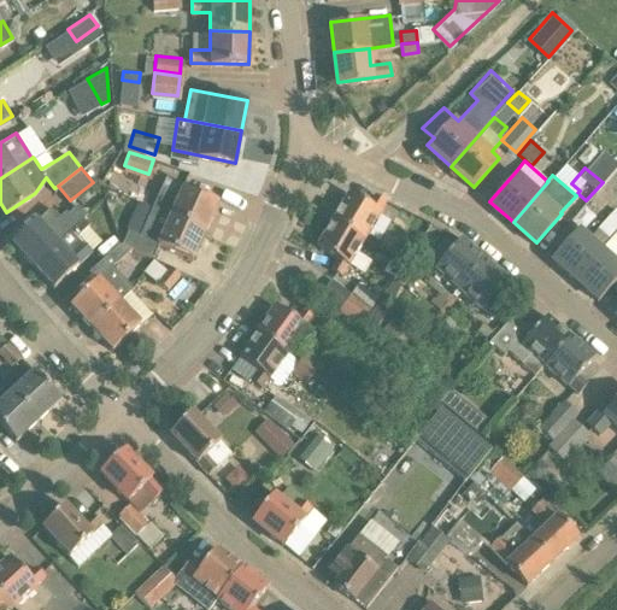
[(218,200),(166,176),(165,176),(153,205),(205,228),(218,200)]
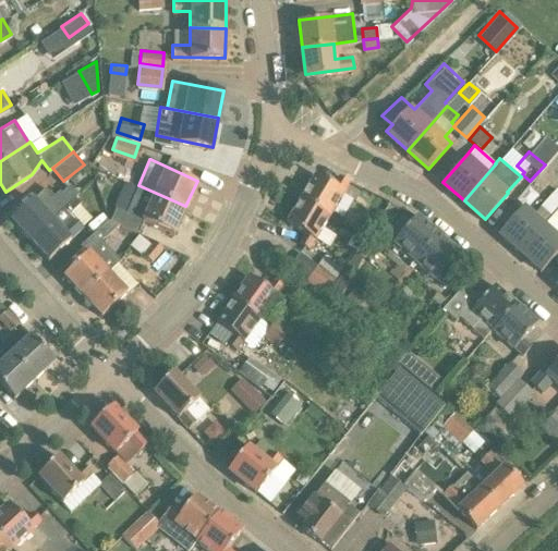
[(349,179),(339,173),(334,183),(315,171),(301,195),(330,215),(346,190),(343,188),(349,179)]
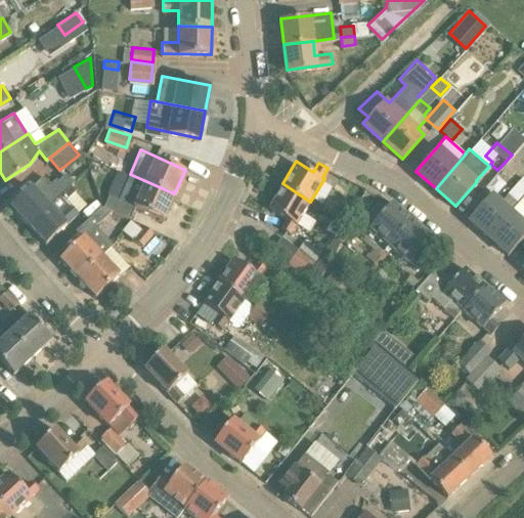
[(71,183),(74,180),(66,171),(58,179),(55,177),(50,182),(43,174),(10,205),(28,223),(71,183)]
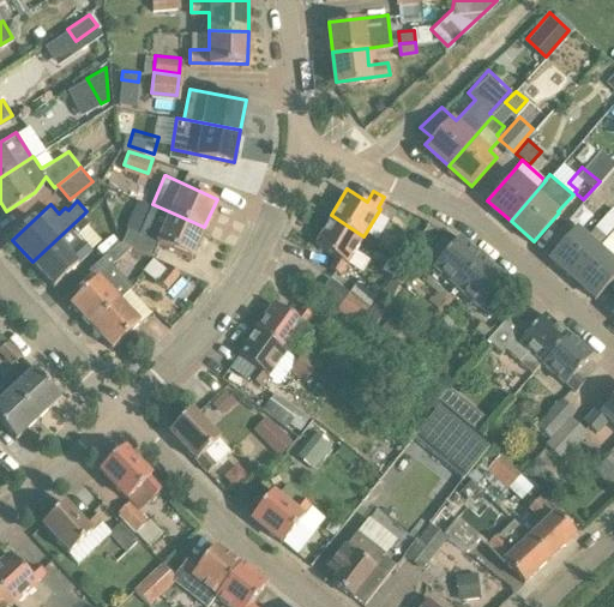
[(152,204),(139,232),(127,227),(121,240),(130,245),(152,254),(157,241),(191,257),(204,227),(152,204)]
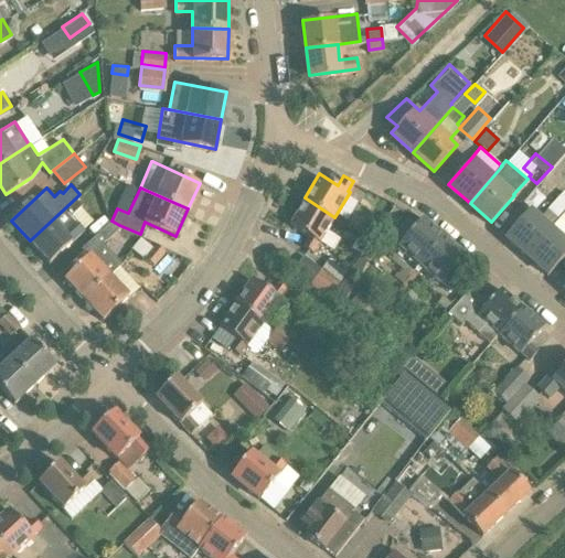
[(564,189),(563,188),(546,206),(539,215),(530,207),(505,235),(528,254),(560,217),(558,216),(563,212),(564,208),(564,189)]
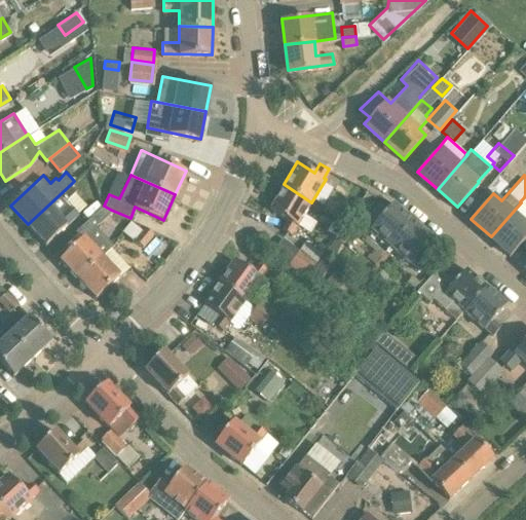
[(71,184),(28,224),(46,244),(78,213),(72,206),(66,198),(76,189),(71,184)]
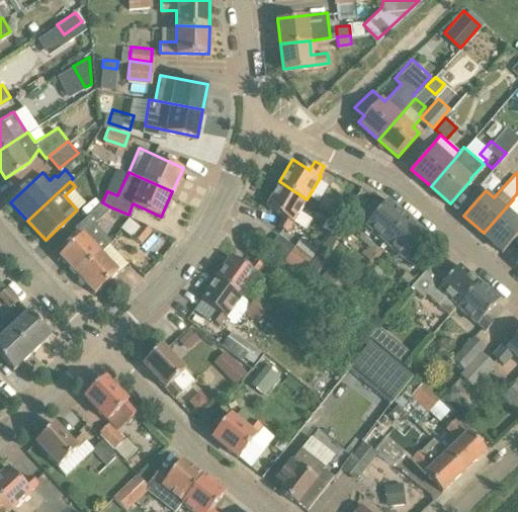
[(307,199),(279,181),(265,204),(282,215),(277,224),(286,229),(291,221),(293,222),(307,199)]
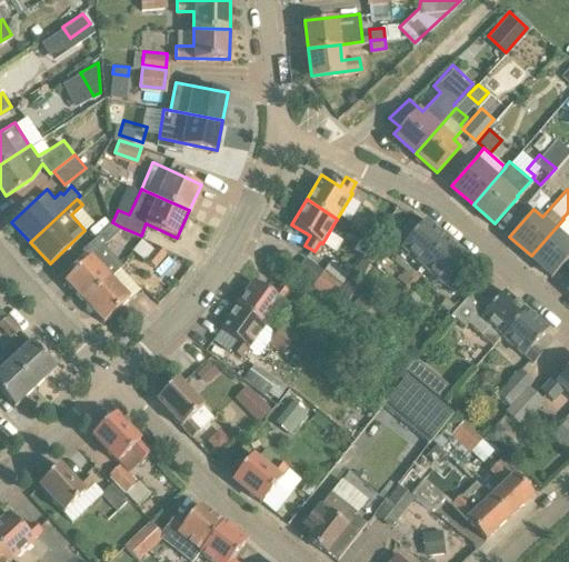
[(568,216),(567,213),(562,218),(563,219),(531,256),(552,274),(568,256),(568,216)]
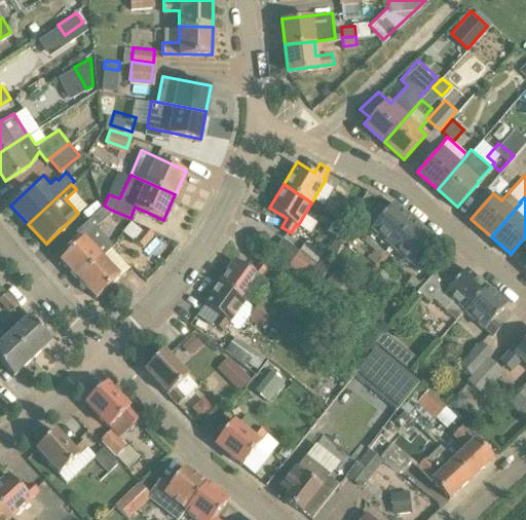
[(341,198),(333,212),(343,219),(352,206),(341,198)]
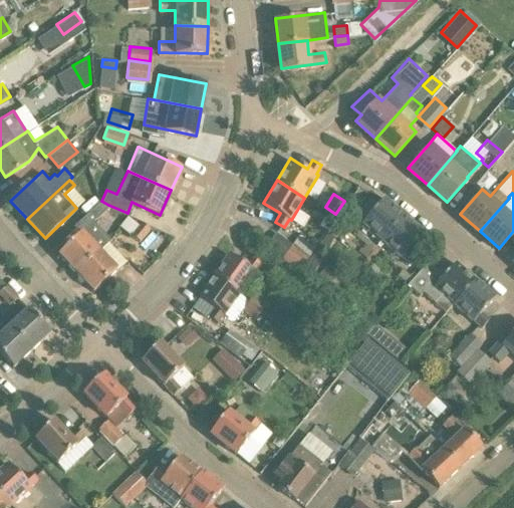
[(404,215),(384,197),(378,203),(370,212),(363,205),(356,213),(364,220),(363,221),(382,238),(404,215)]
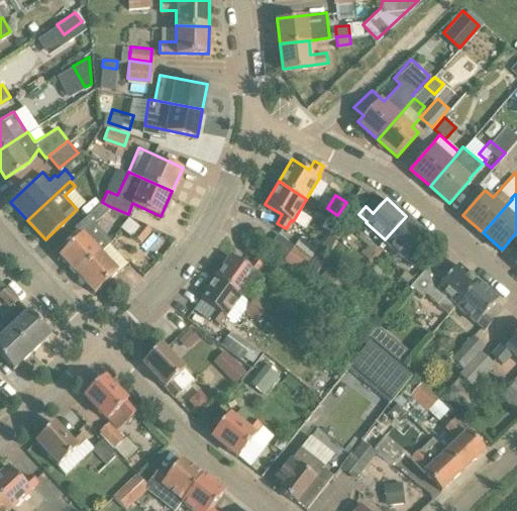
[(374,198),(366,206),(373,213),(381,204),(374,198)]
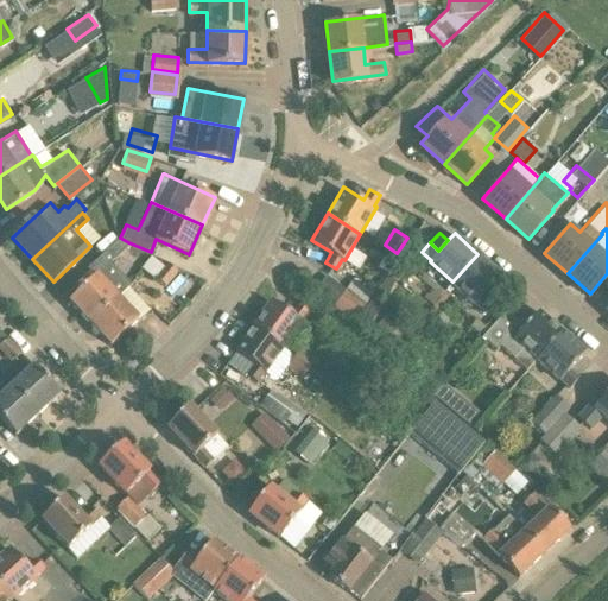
[(128,242),(120,238),(118,238),(107,248),(114,257),(128,242)]
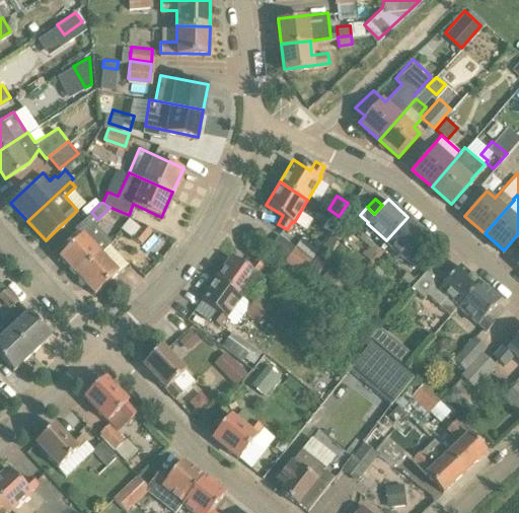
[(329,214),(322,225),(331,230),(338,220),(329,214)]
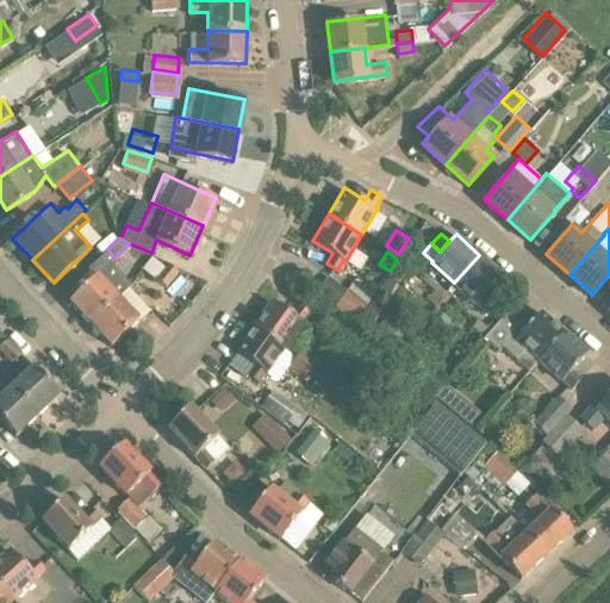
[(502,275),(479,255),(454,283),(477,303),(478,302),(487,309),(495,300),(486,293),(502,275)]
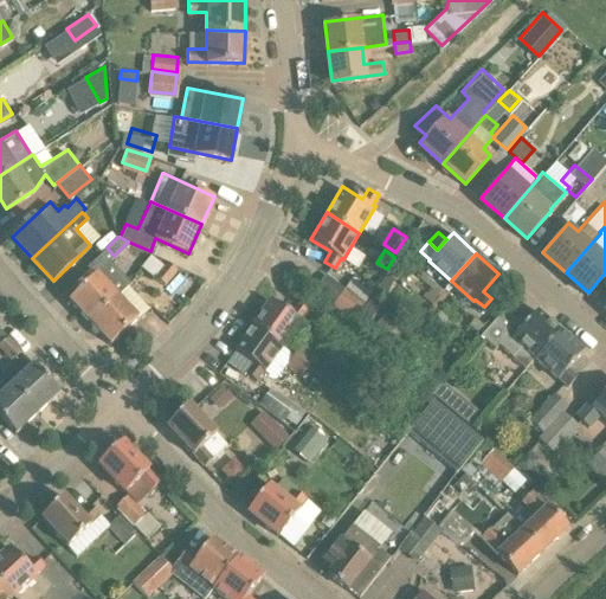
[(395,257),(386,270),(395,276),(404,263),(395,257)]
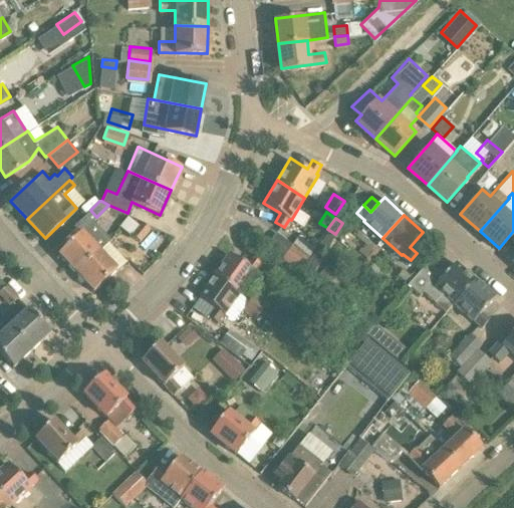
[(110,238),(93,220),(58,252),(76,271),(99,249),(98,248),(110,238)]
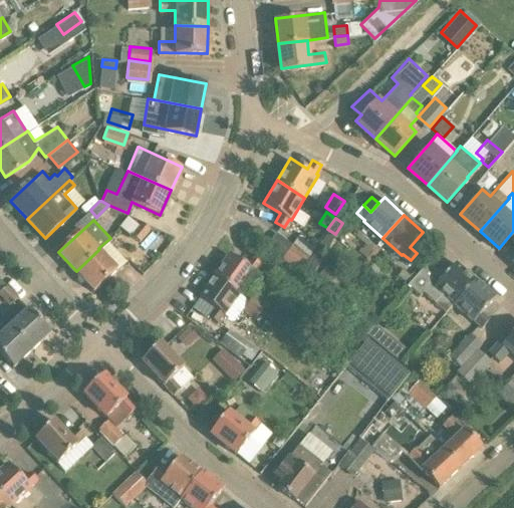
[(151,227),(143,220),(133,233),(140,239),(151,227)]
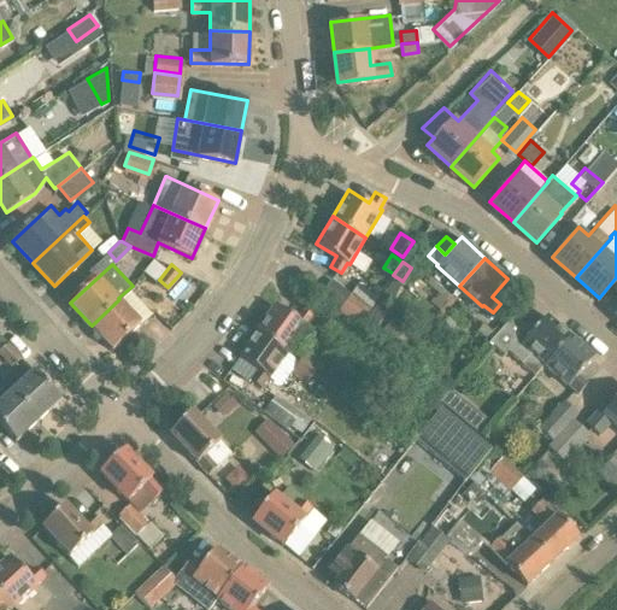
[(118,298),(119,299),(92,326),(112,347),(152,311),(130,288),(134,286),(133,286),(118,298)]
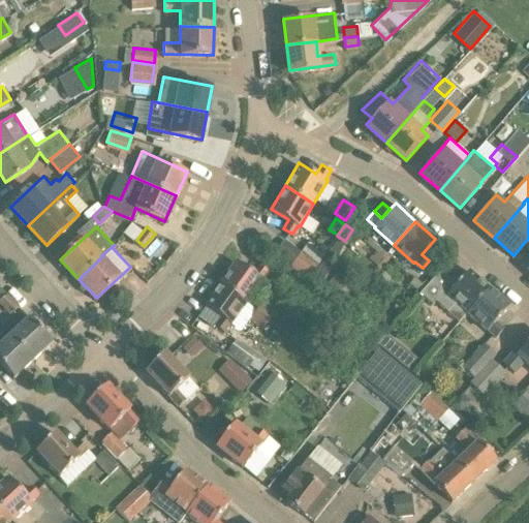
[(300,249),(301,248),(298,246),(285,262),(289,265),(289,264),(306,276),(317,262),(300,249)]
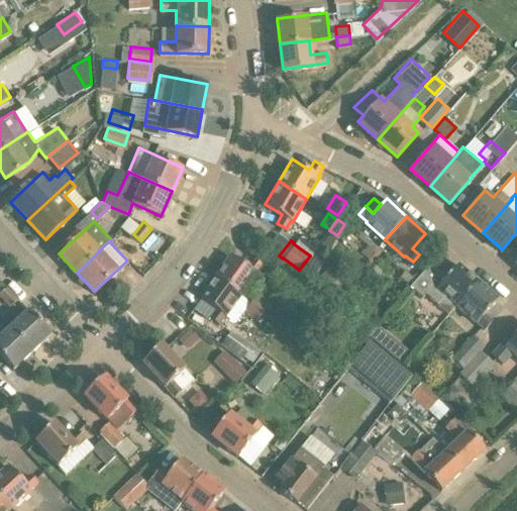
[(316,251),(304,270),(313,276),(325,258),(316,251)]
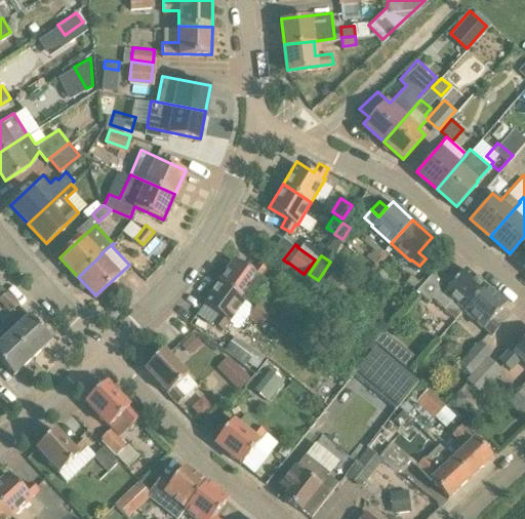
[(261,277),(259,276),(266,268),(258,262),(252,270),(235,257),(219,279),(245,298),(261,277)]
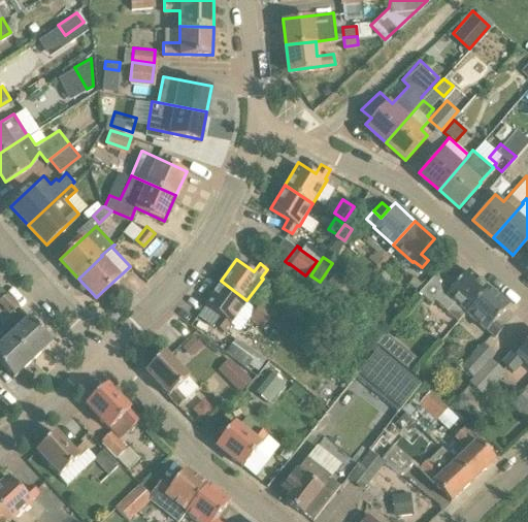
[(488,286),(468,268),(457,282),(441,268),(447,263),(446,262),(420,291),(432,302),(435,298),(448,310),(458,319),(466,310),(466,311),(488,286)]
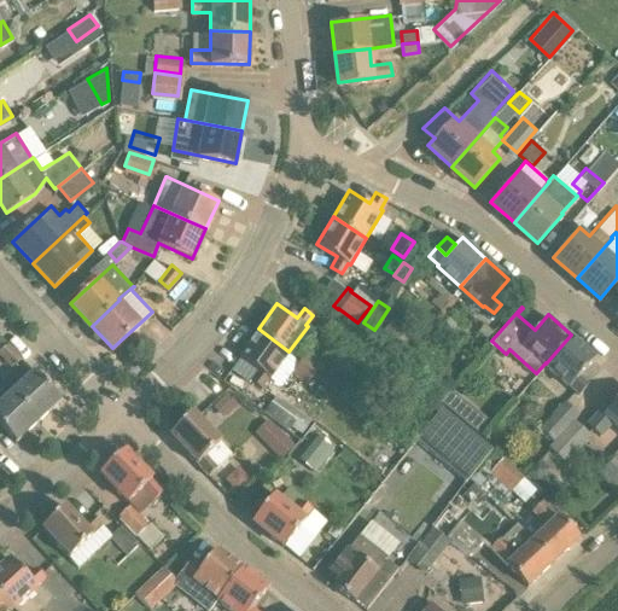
[(258,329),(240,355),(258,368),(251,378),(261,387),(269,374),(270,376),(289,351),(258,329)]
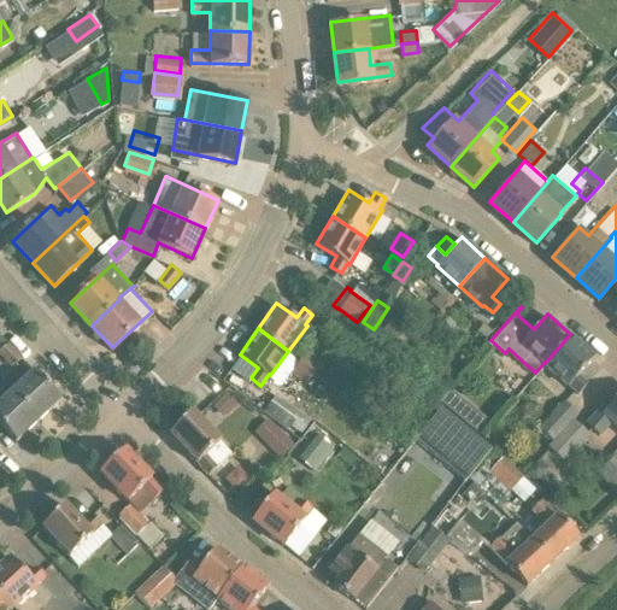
[(570,334),(545,363),(569,383),(570,382),(580,391),(588,381),(579,373),(594,356),(570,334)]
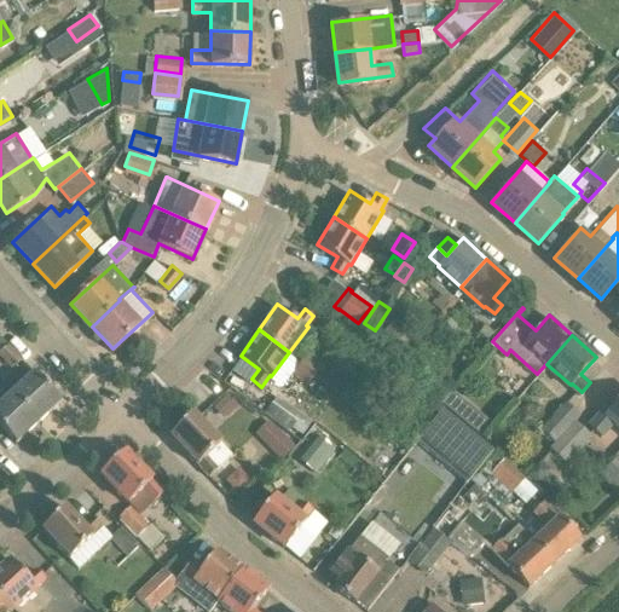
[(7,342),(0,348),(0,351),(12,364),(21,356),(7,342)]
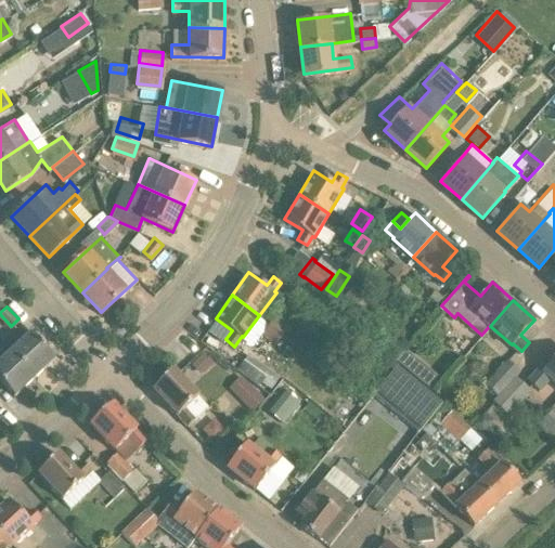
[(289,323),(276,312),(269,322),(282,333),(289,323)]
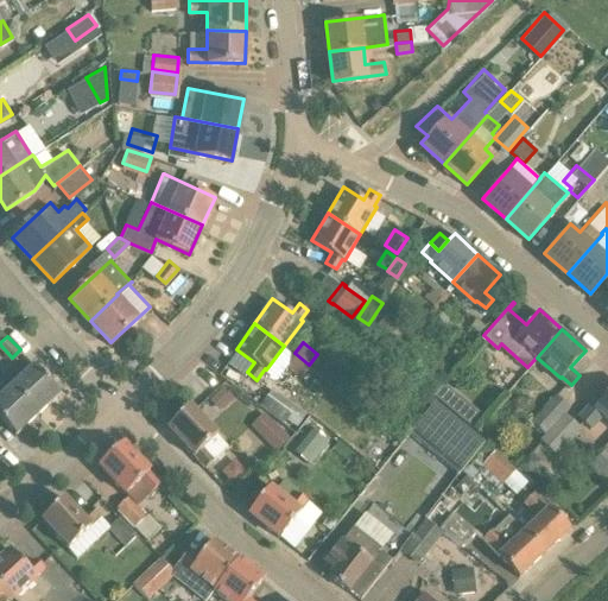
[(309,365),(295,353),(286,364),(301,374),(309,365)]
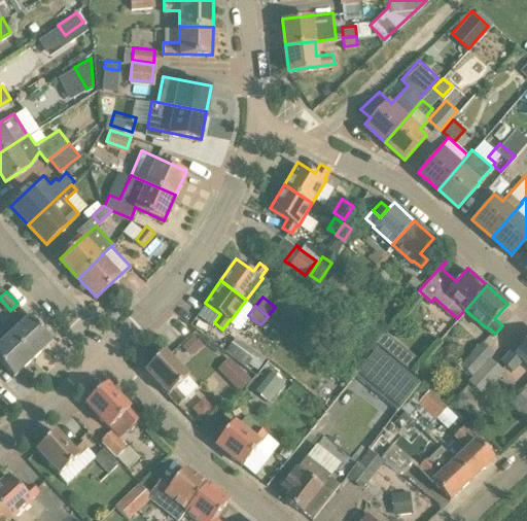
[(10,333),(33,356),(51,339),(29,315),(10,333)]
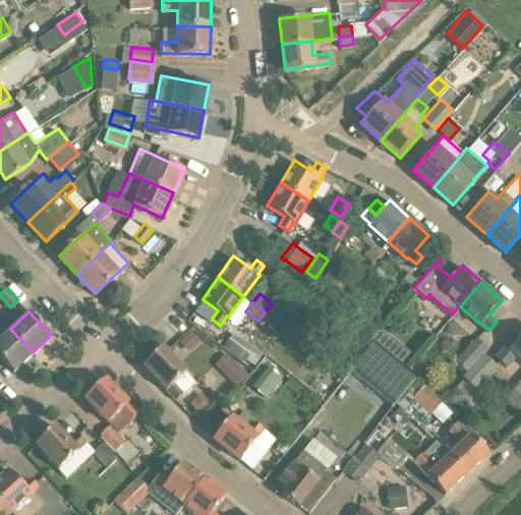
[(382,326),(372,336),(374,337),(383,344),(392,334),(382,326)]
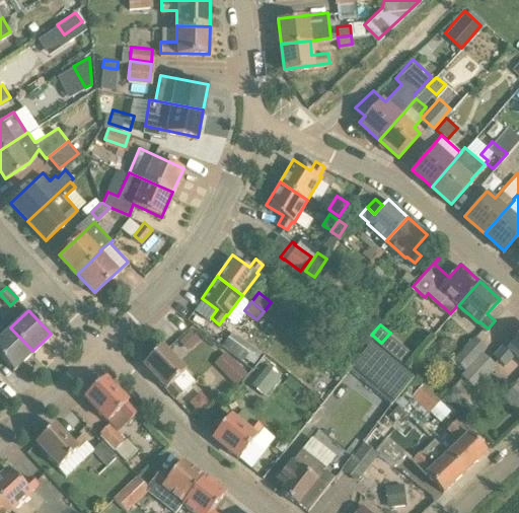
[(192,326),(178,338),(188,347),(200,336),(192,326)]
